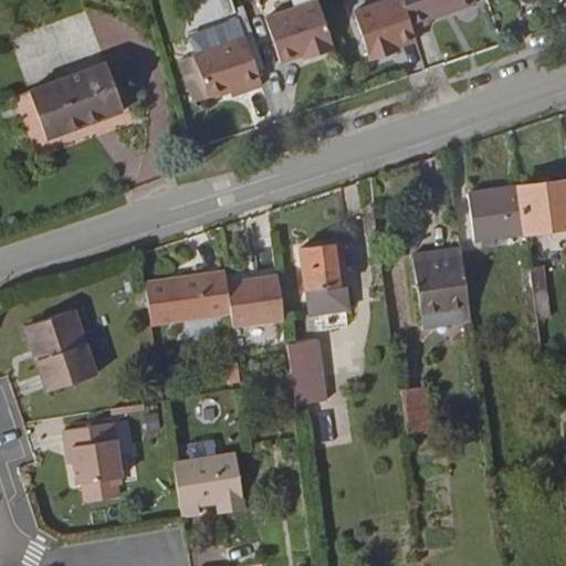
[(314,56),(334,50),(316,0),(313,0),(261,21),(276,66),(312,53),(314,56)]
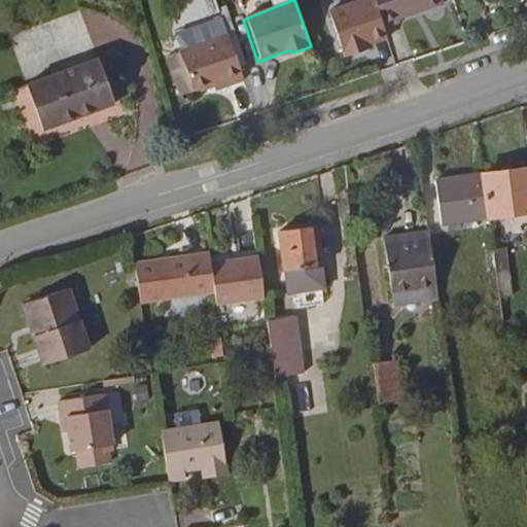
[(386,30),(376,0),(364,0),(328,12),(344,57),(363,50),(361,45),(370,43),(388,37),(386,30)]
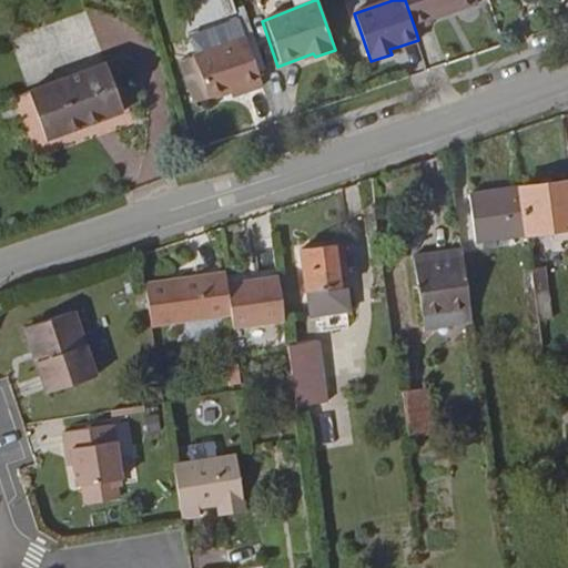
[(405,0),(416,32),(434,27),(433,22),(480,4),(478,0),(405,0)]
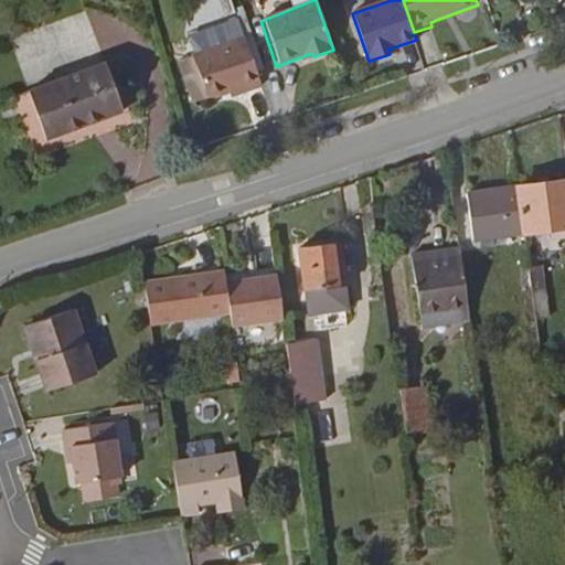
[(191,52),(242,34),(234,13),(224,18),(224,20),(194,30),(192,28),(183,31),(183,33),(182,33),(184,41),(187,41),(191,52)]
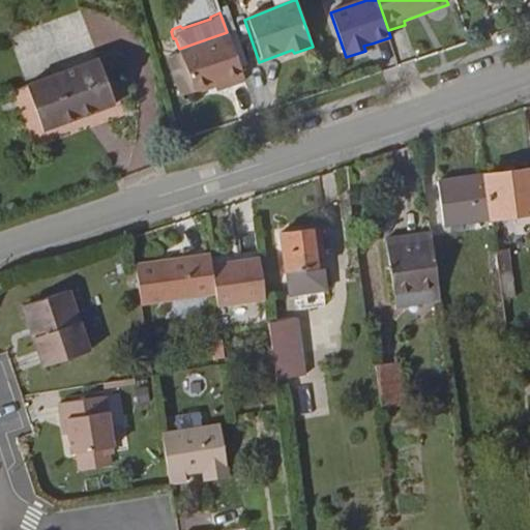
[(225,85),(242,80),(227,32),(179,49),(176,50),(189,90),(189,91),(223,81),(225,85)]
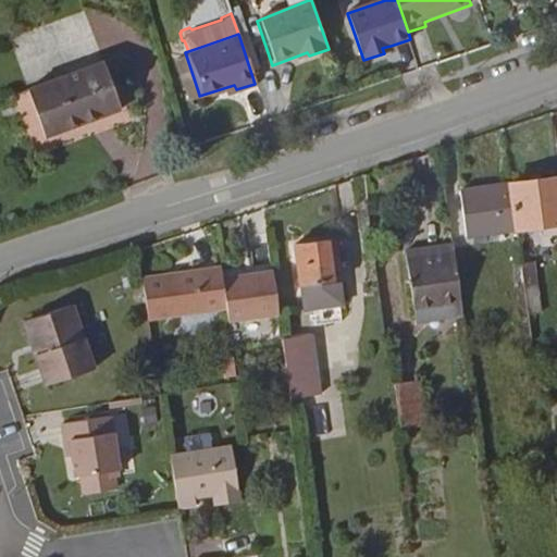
[(34,116),(108,89),(93,45),(17,70),(34,116)]
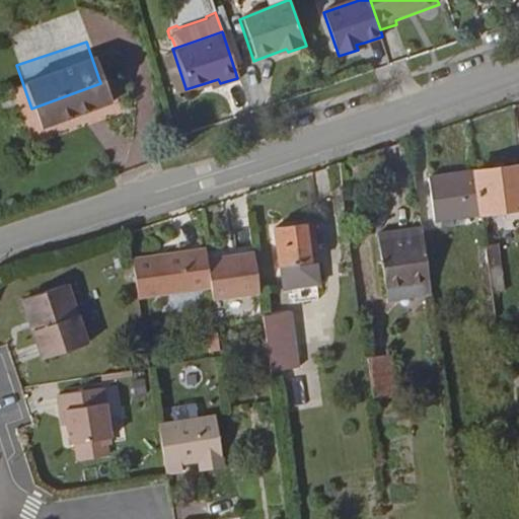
[(173,92),(186,88),(172,49),(160,54),(173,92)]
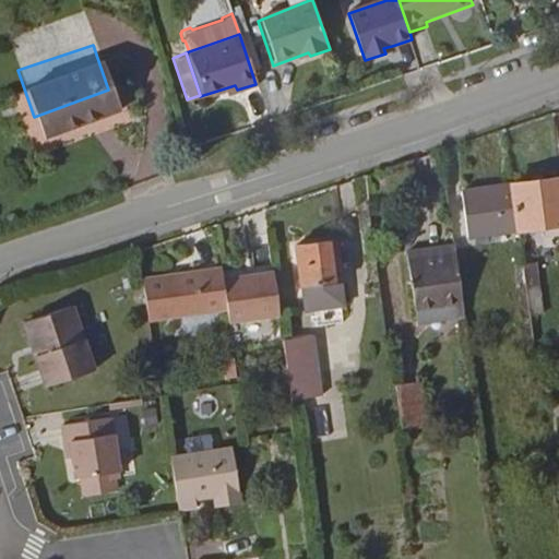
[(558,180),(513,188),(520,233),(558,227),(558,180)]
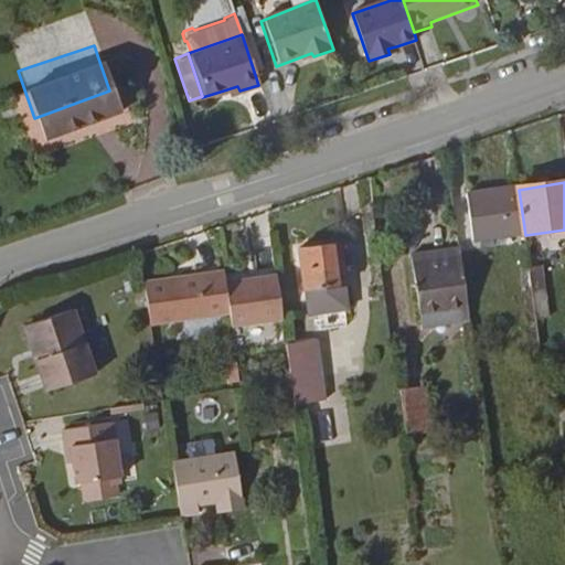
[(525,235),(519,190),(467,196),(473,243),(525,235)]
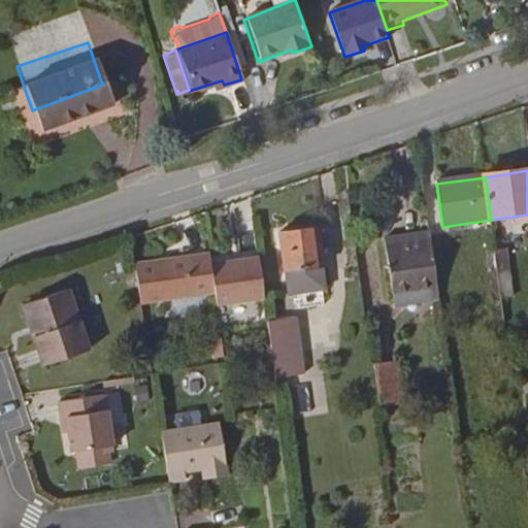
[(290,276),(328,272),(322,228),(284,232),(290,276)]
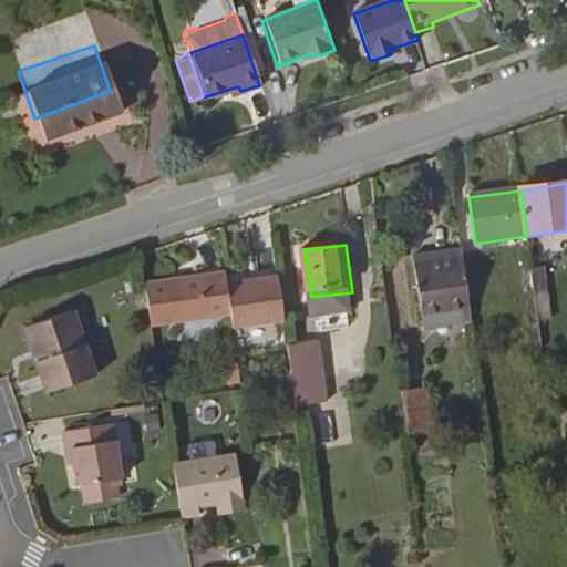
[(472,310),(464,260),(416,268),(423,317),(472,310)]
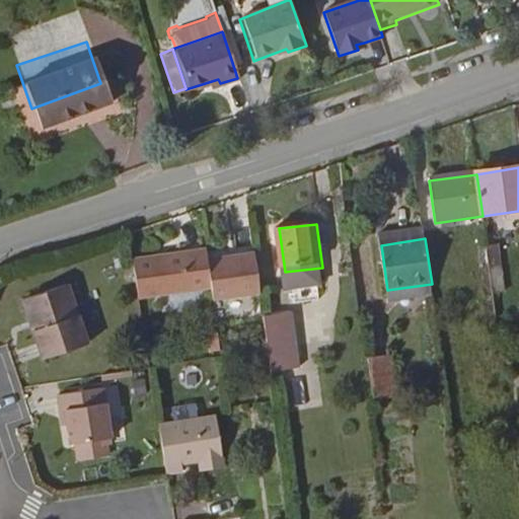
[(488,250),(493,287),(504,286),(499,249),(488,250)]
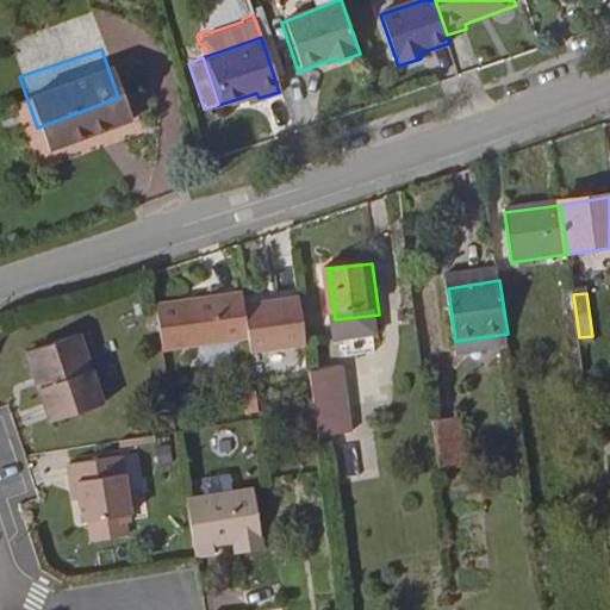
[(155,306),(162,354),(243,342),(238,307),(236,294),(155,306)]
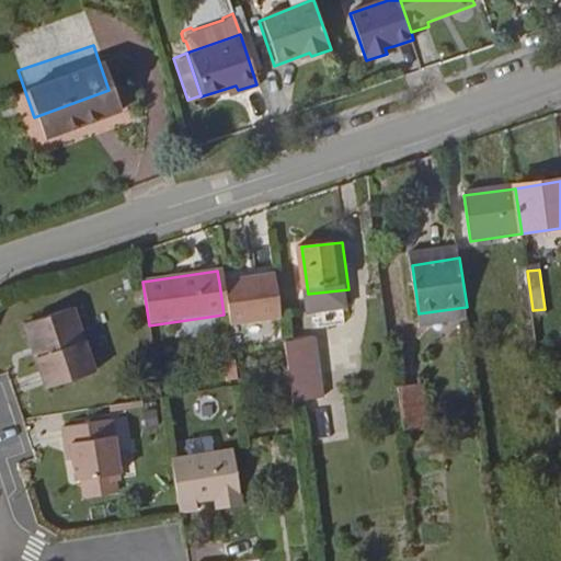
[(224,315),(226,325),(283,317),(276,274),(219,283),(224,315)]
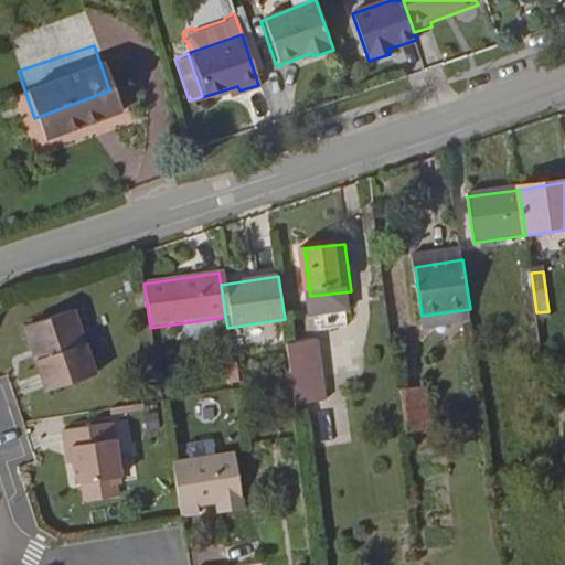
[(354,317),(351,291),(310,296),(315,321),(354,317)]
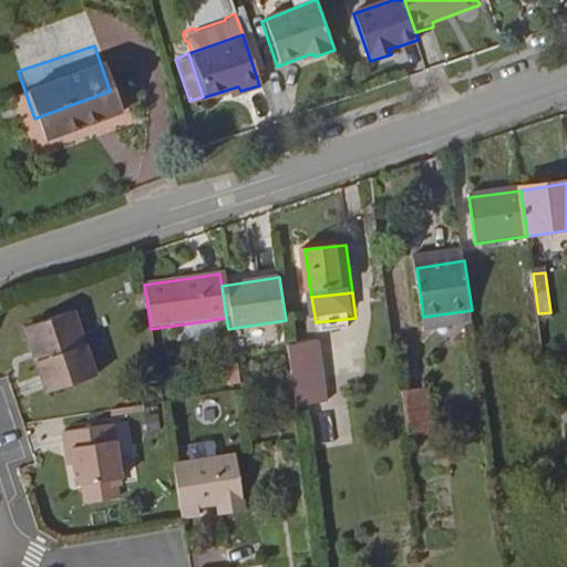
[(70,311),(32,325),(43,359),(34,363),(47,395),(94,380),(70,311)]
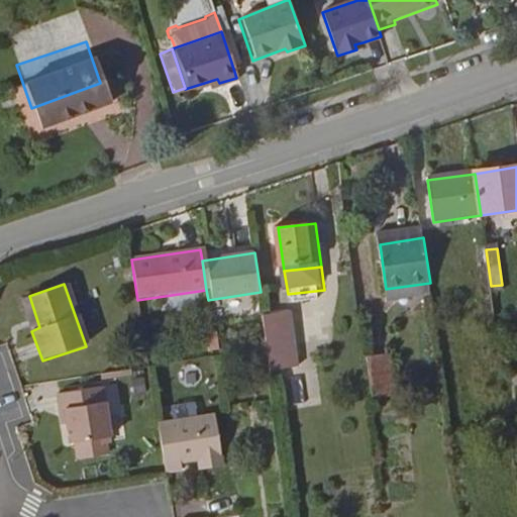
[(39,327),(29,296),(20,299),(31,331),(39,327)]
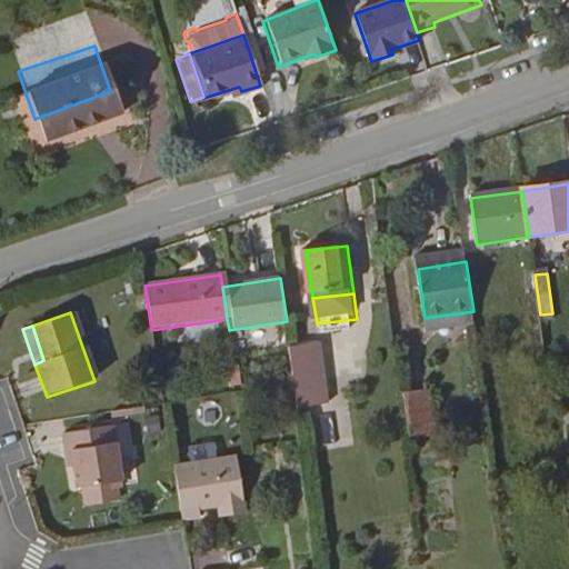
[(323,350),(290,355),(298,401),(331,397),(323,350)]
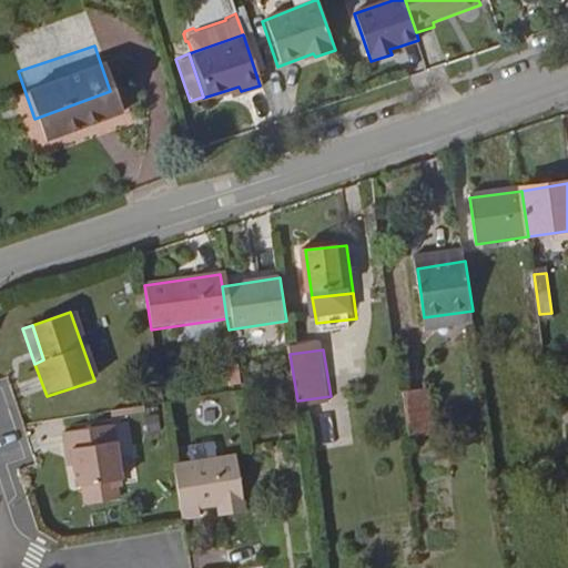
[(434,388),(406,391),(409,438),(437,436),(434,388)]
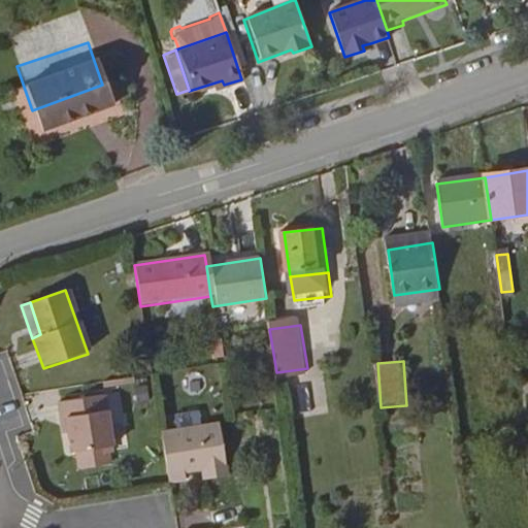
[(70,457),(109,452),(112,452),(104,398),(61,404),(70,457)]
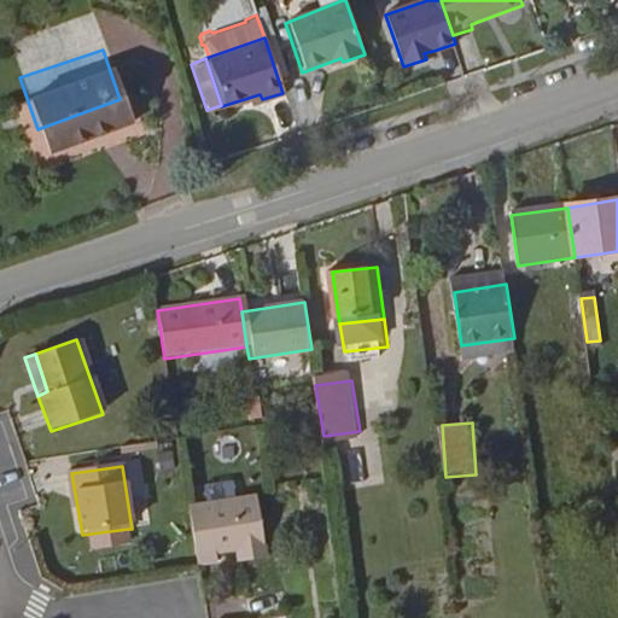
[(188,505),(197,559),(216,558),(215,552),(235,548),(237,560),(263,555),(255,495),(188,505)]
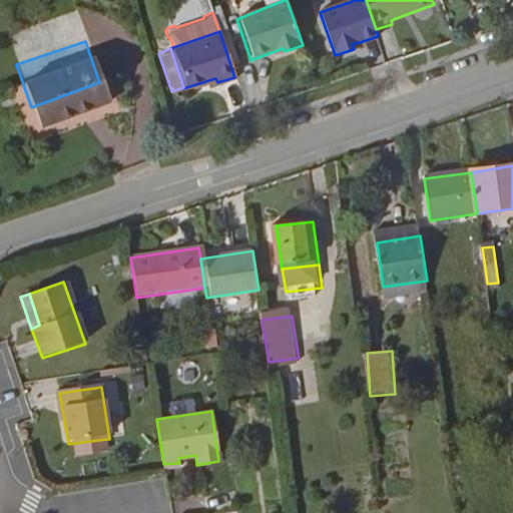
[(108,453),(106,439),(68,444),(68,459),(108,453)]
